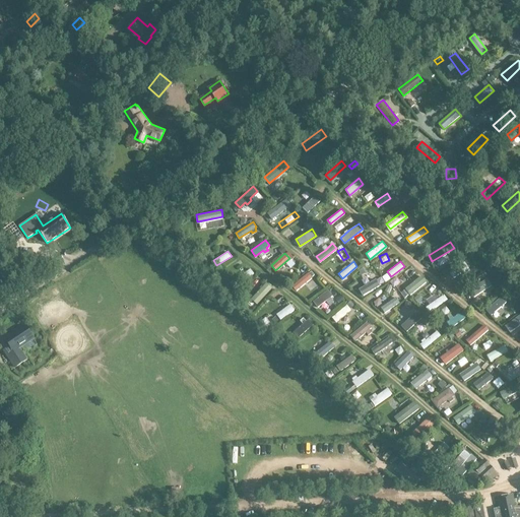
[(468,266),(465,261),(449,271),(453,276),(462,270),(464,272),(467,270),(466,268),(468,266)]
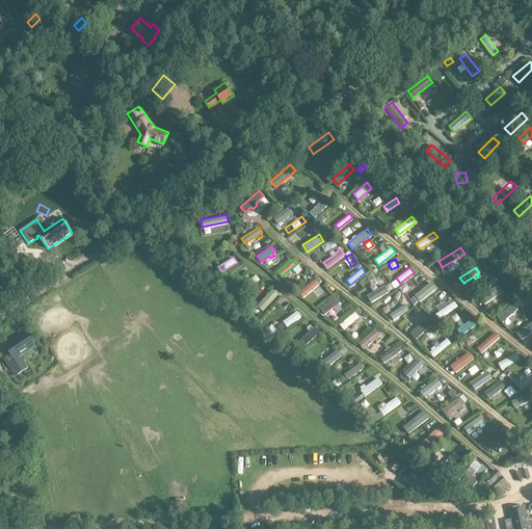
[(369,280),(375,275),(372,270),(366,274),(369,280)]
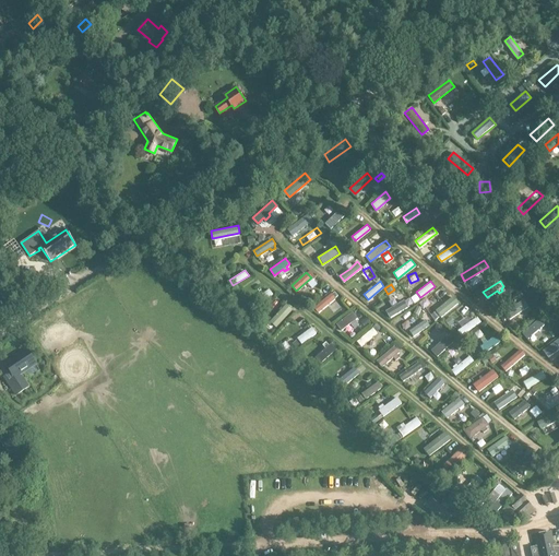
[(257,304),(272,293),(269,287),(253,298),(257,304)]
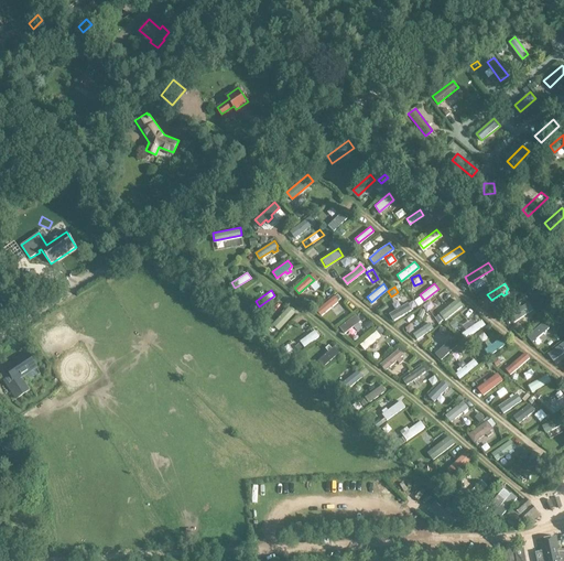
[(317,309),(322,314),(338,300),(334,295),(317,309)]
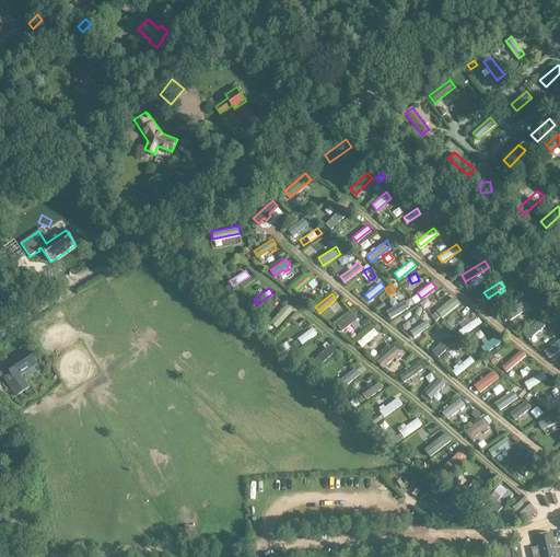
[(418,302),(423,309),(431,302),(426,296),(418,302)]
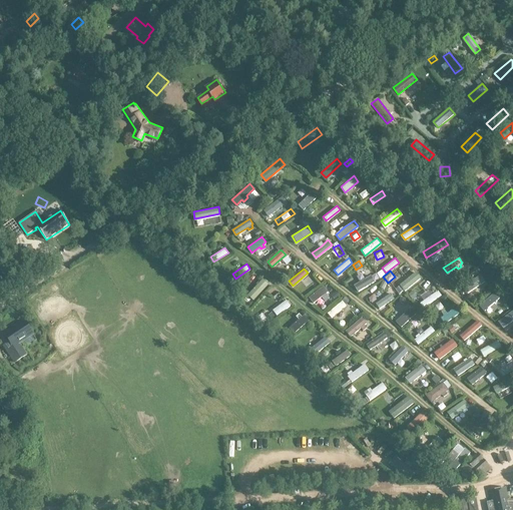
[(400,284),(404,290),(419,278),(415,272),(400,284)]
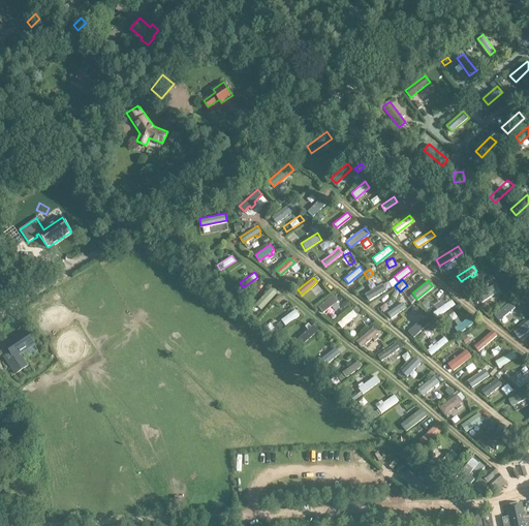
[(501,288),(496,282),(477,295),(481,301),(501,288)]
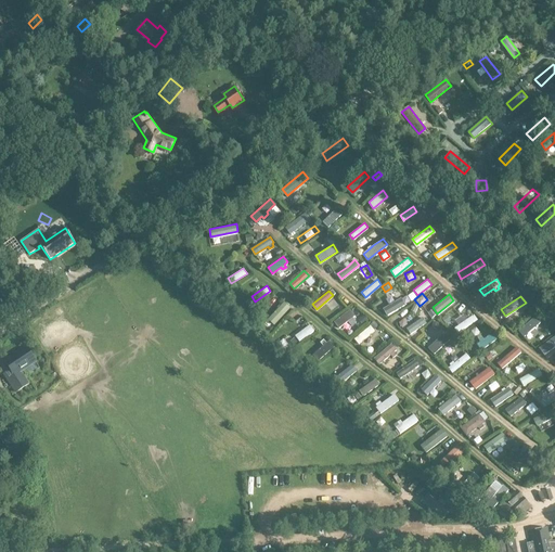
[(387,315),(404,304),(401,297),(383,308),(387,315)]
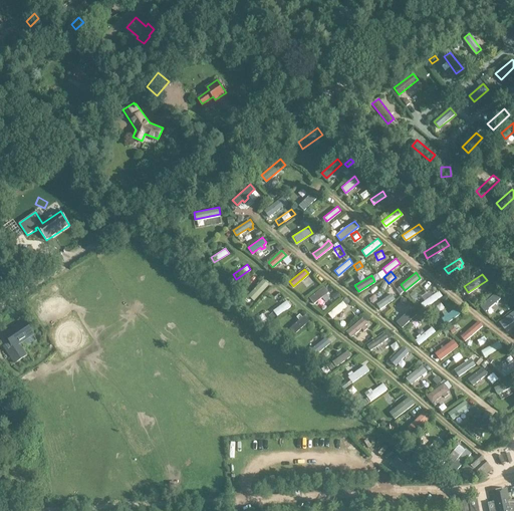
[(263,279),(248,295),(253,300),(268,284),(263,279)]
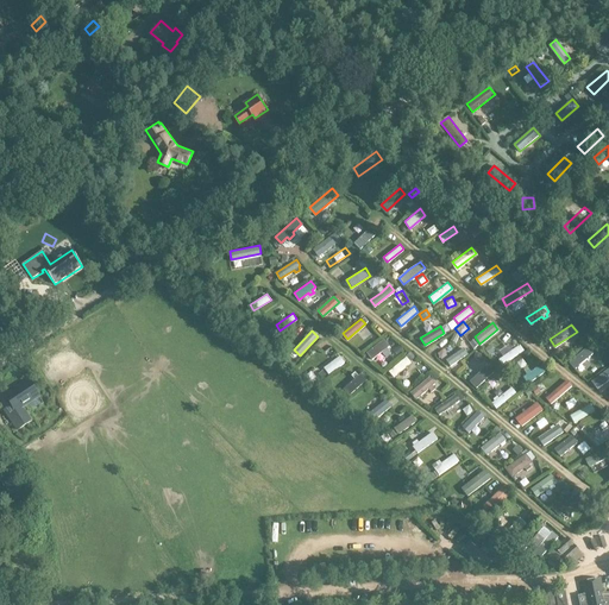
[(384,353),(389,350),(387,346),(389,345),(384,339),(368,351),(374,357),(382,351),(384,353)]
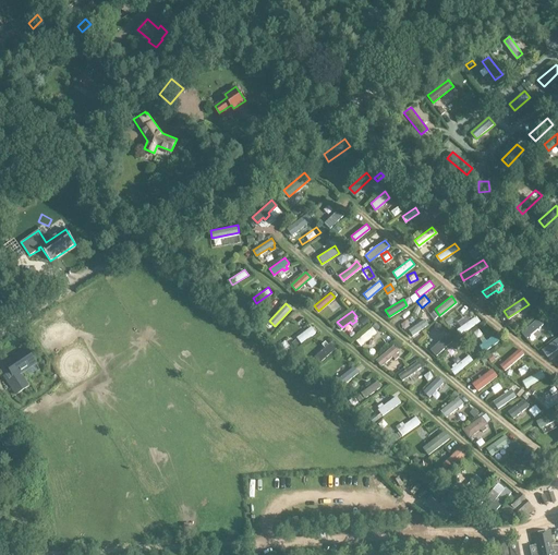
[(475,315),(457,328),(460,334),(480,321),(475,315)]
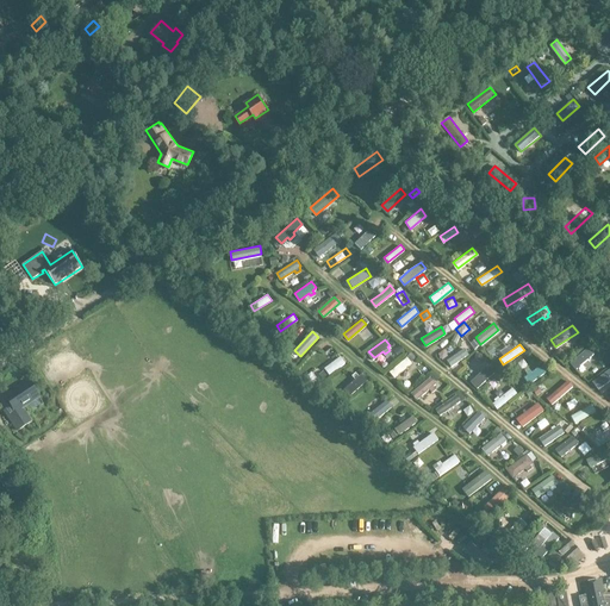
[(447,358),(452,364),(468,354),(465,347),(447,358)]
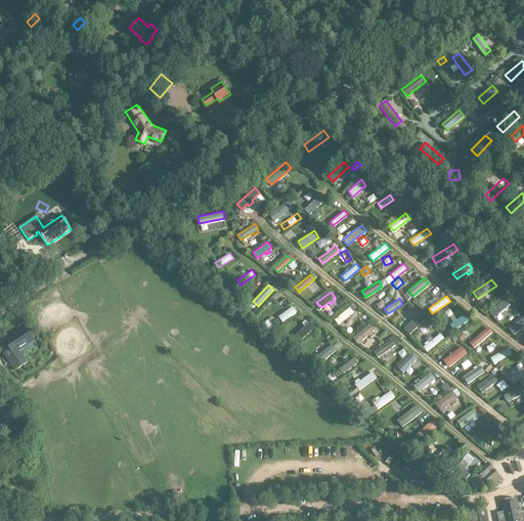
[(490,311),(494,316),(511,303),(506,298),(490,311)]
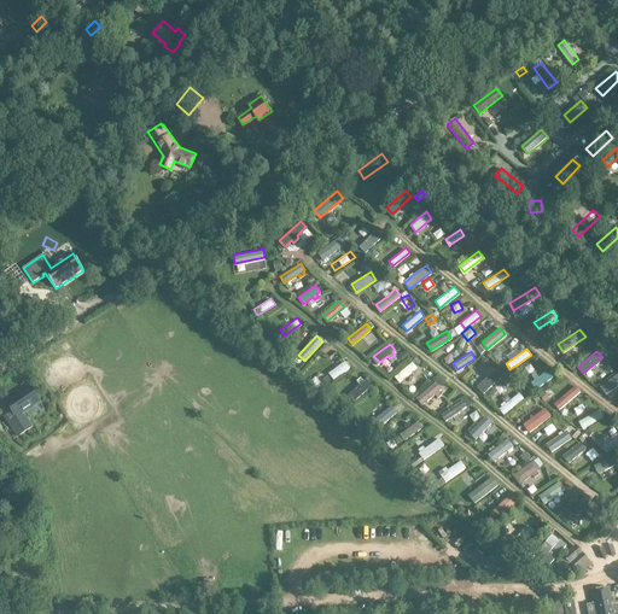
[(528,372),(535,367),(529,358),(522,363),(528,372)]
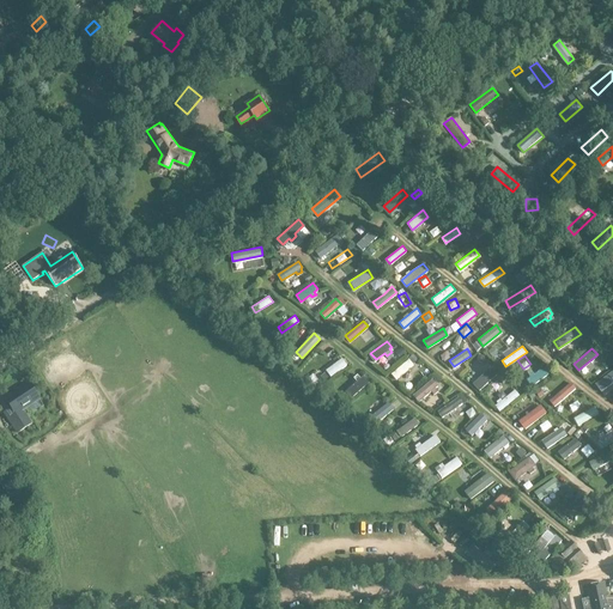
[(341,358),(326,369),(331,376),(346,364),(341,358)]
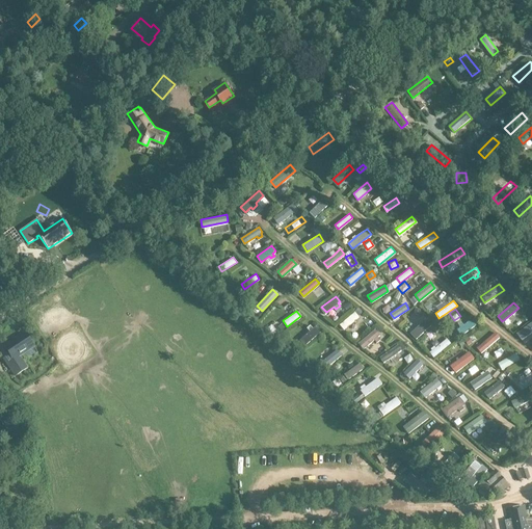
[(354,311),(340,324),(343,328),(358,315),(354,311)]
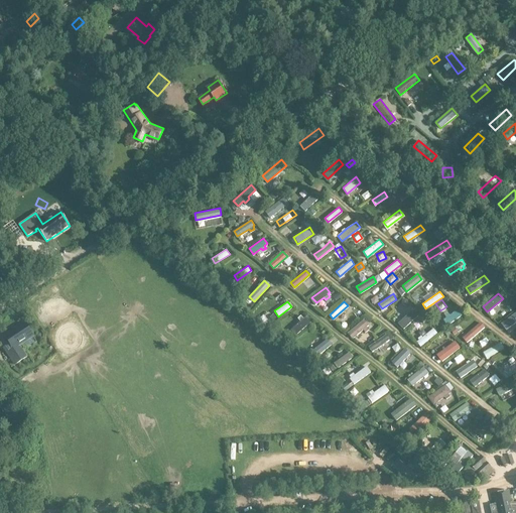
[(398,323),(403,328),(422,310),(417,305),(398,323)]
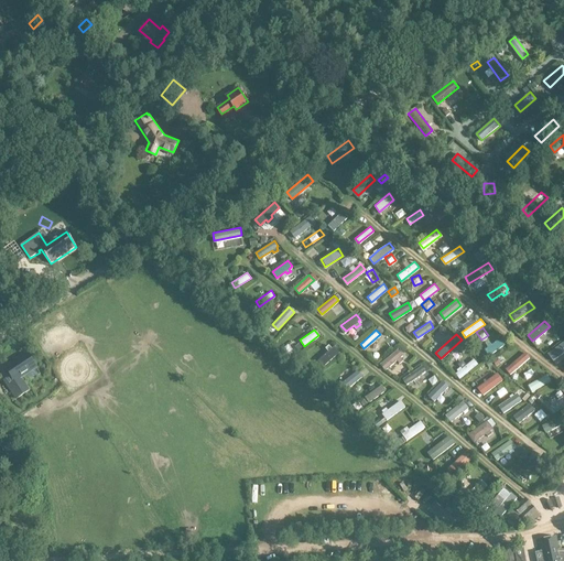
[(501,337),(484,348),(488,355),(506,343),(501,337)]
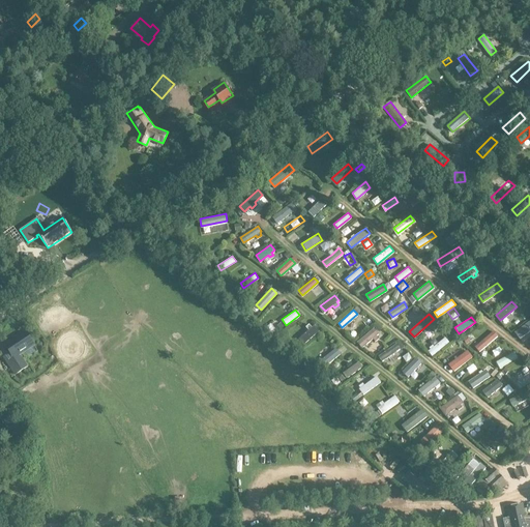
[(520,337),(529,328),(529,321),(529,320),(516,330),(520,337)]
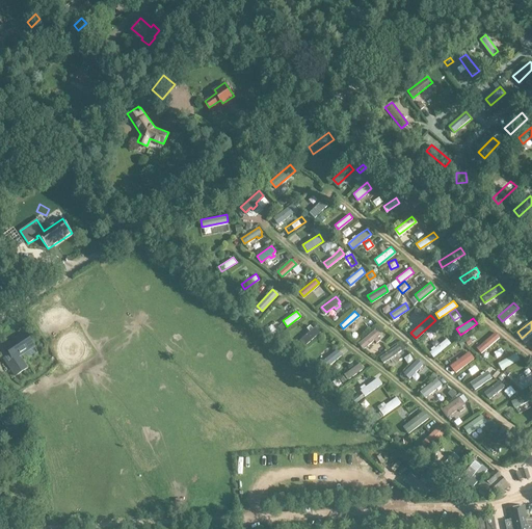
[(316,325),(313,327),(311,324),(307,327),(310,331),(300,338),(306,344),(321,331),(316,325)]
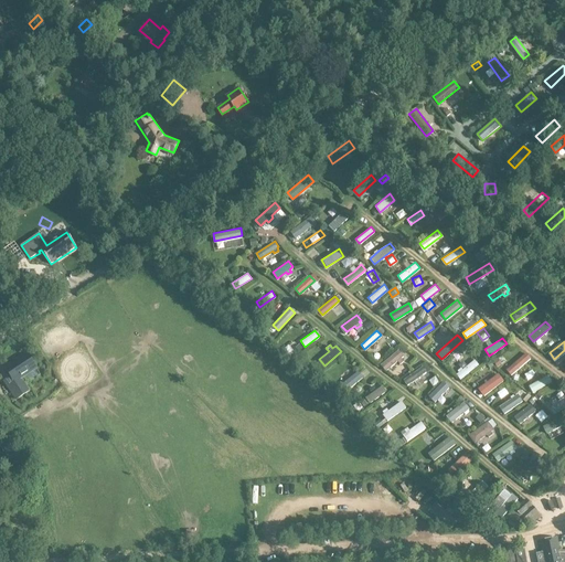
[(382,363),(386,369),(397,360),(400,362),(403,360),(401,357),(404,354),(398,349),(382,363)]
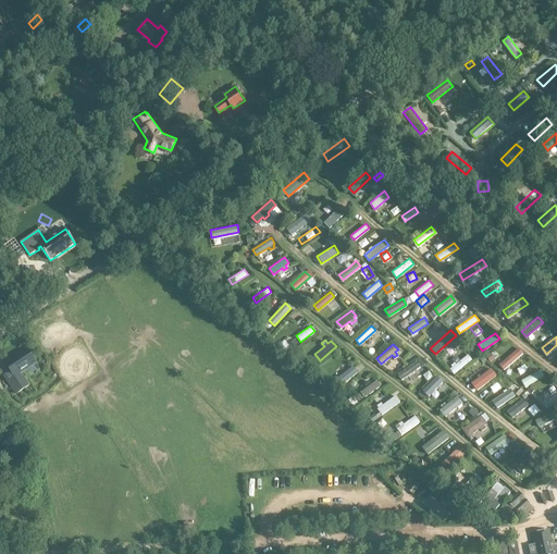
[(27,346),(5,360),(14,374),(8,380),(15,393),(29,383),(21,370),(36,360),(27,346)]
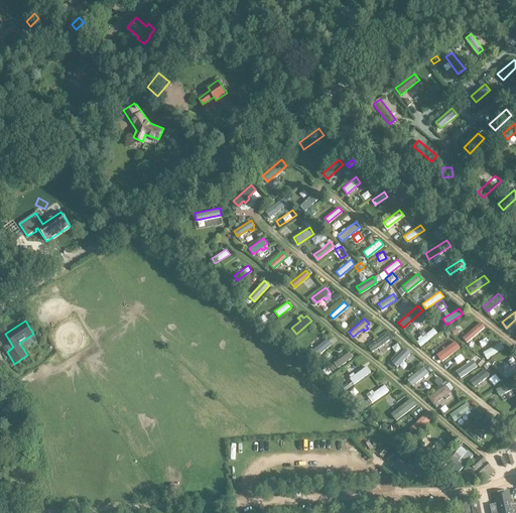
[(467,342),(485,326),(480,321),(462,337),(467,342)]
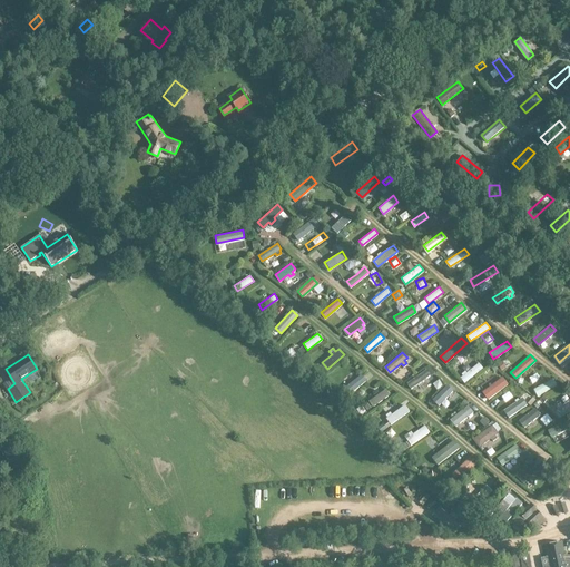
[(462,374),(461,377),(465,382),(482,368),(478,362),(467,372),(465,370),(461,373),(462,374)]
